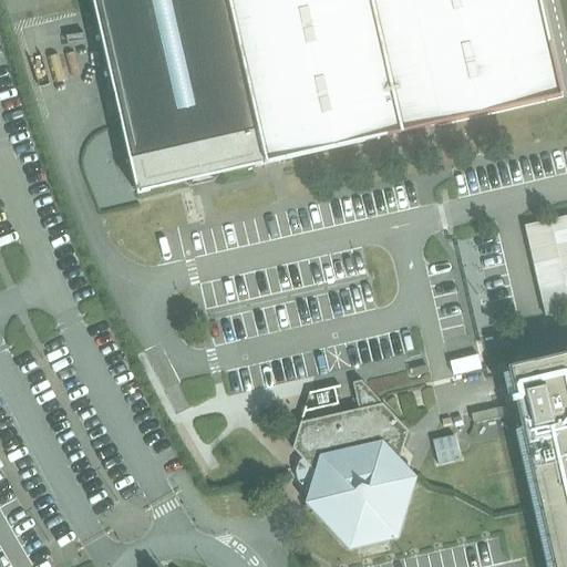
[(536,0),(92,0),(136,196),(148,194),(148,192),(183,184),(187,187),(215,182),(218,176),(253,168),(254,169),(559,95),(536,0)]
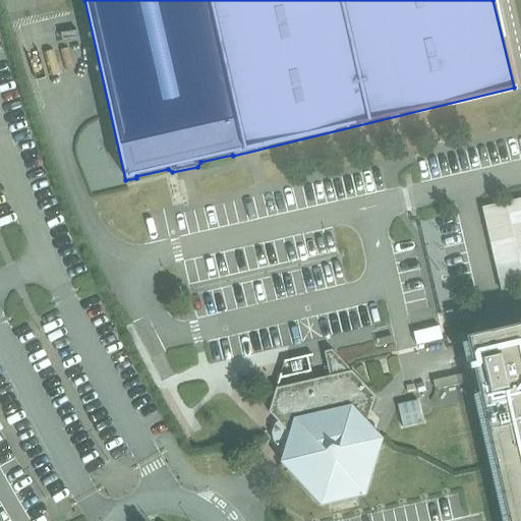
[(520,520),(520,325),(465,338),(507,520),(520,520)]
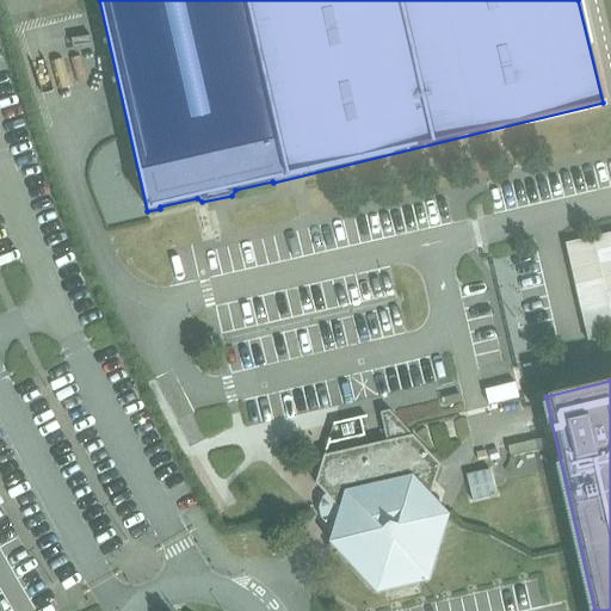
[(477,406),(508,399),(505,382),(474,390),(477,406)]
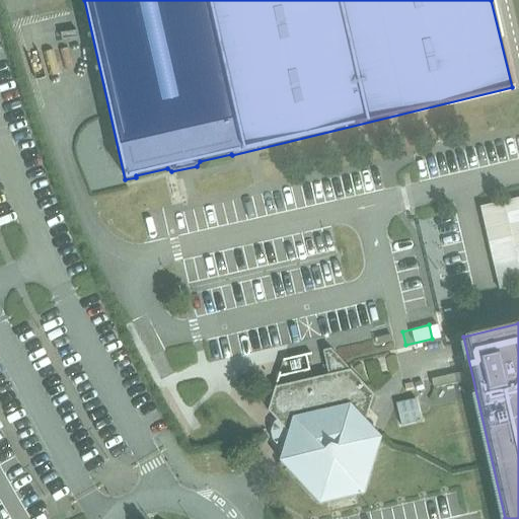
[(365,421),(373,395),(330,350),(322,352),(327,375),(274,387),(268,412),(276,421),(273,424),(271,433),(273,441),(277,448),(282,450),(278,462),(281,464),(280,465),(279,468),(282,471),(284,471),(286,469),(319,505),(363,495),(380,438),(365,421)]
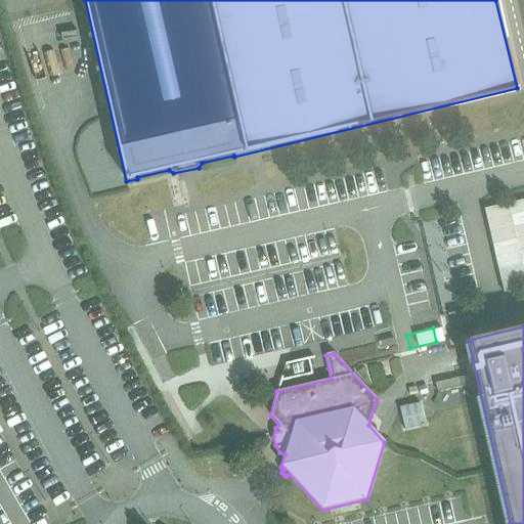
[(413,403),(392,403),(392,427),(413,427),(413,403)]
